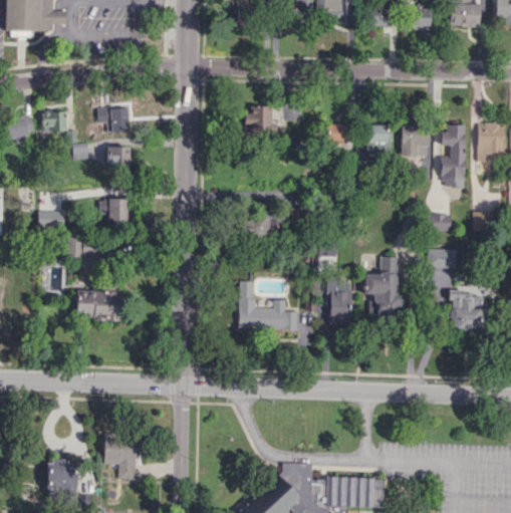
[(54,0),(54,29),(34,29),(34,35),(13,35),(13,30),(8,29),(8,0),(54,0)]
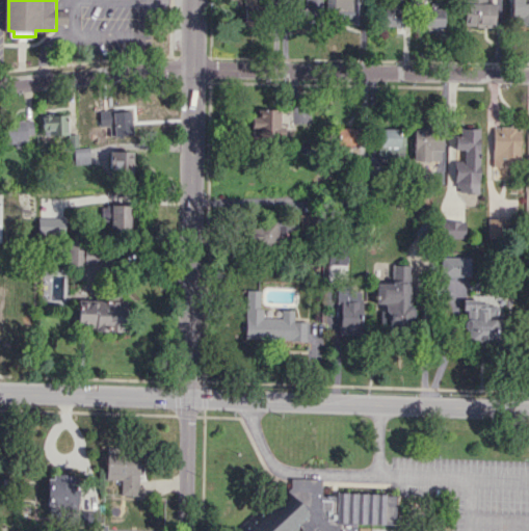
[(261,0),(246,0),(247,26),(262,26),(261,0)]
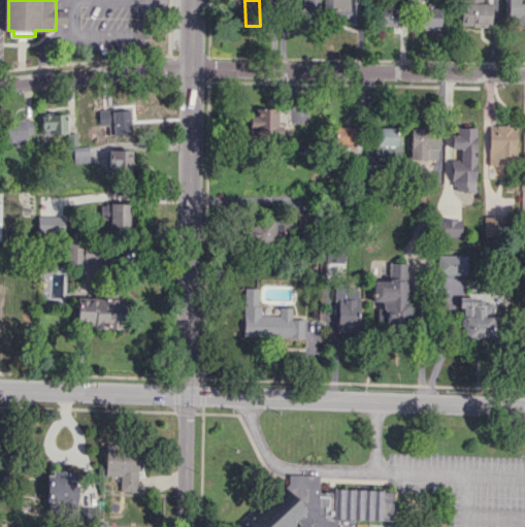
[(303,0),(305,22),(316,21),(315,8),(323,8),(322,0),(303,0)]
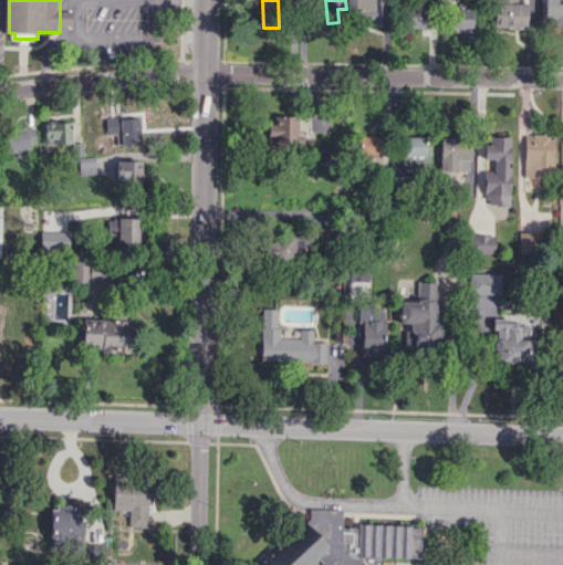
[(351,0),(352,25),(387,24),(386,0),(351,0)]
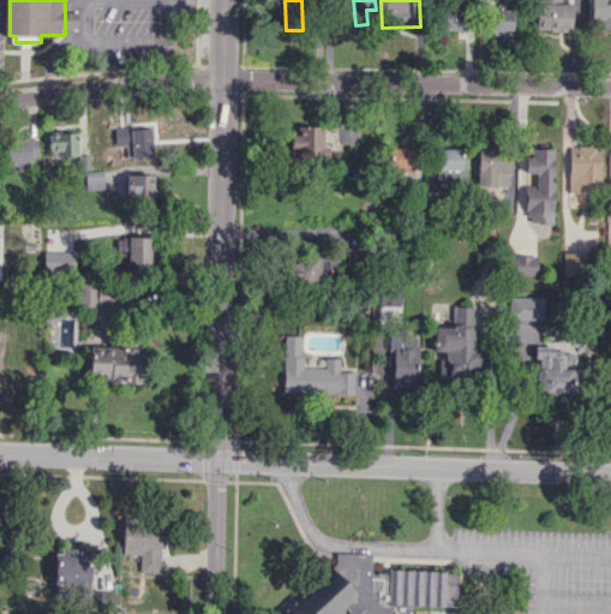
[(610,0),(593,0),(593,29),(610,29),(610,0)]
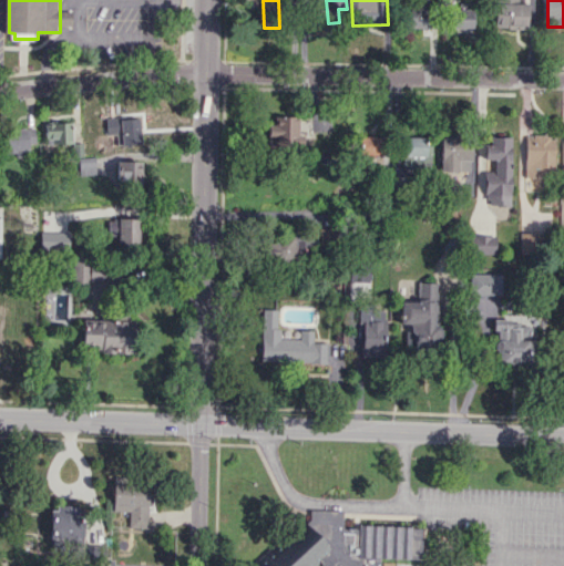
[(531,4),(500,4),(499,29),(530,30),(531,4)]
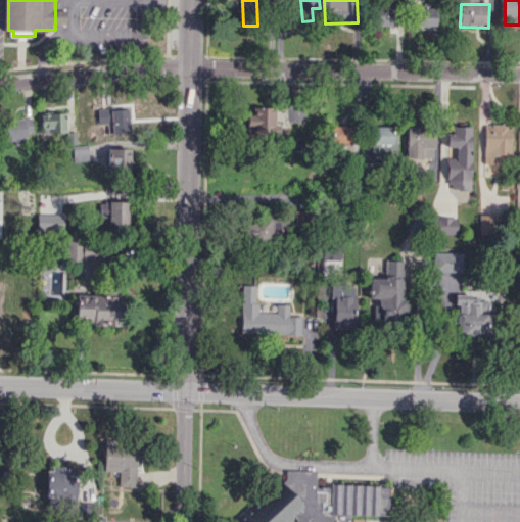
[(399,27),(399,7),(380,7),(379,27),(399,27)]
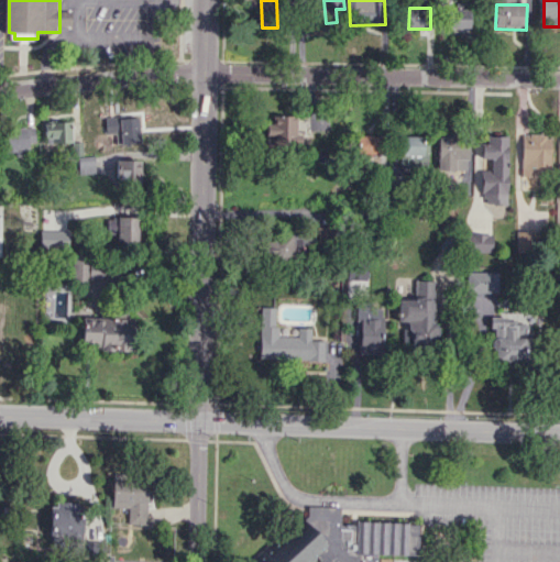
[(473,10),(452,9),(452,32),(472,32),(473,10)]
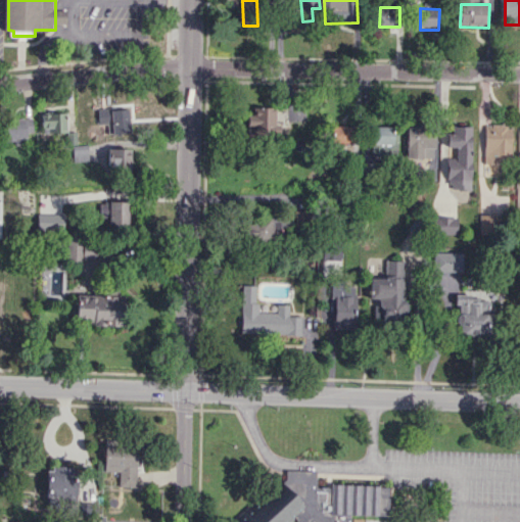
[(101,126),(109,125),(110,135),(133,132),(130,106),(99,110),(101,126)]
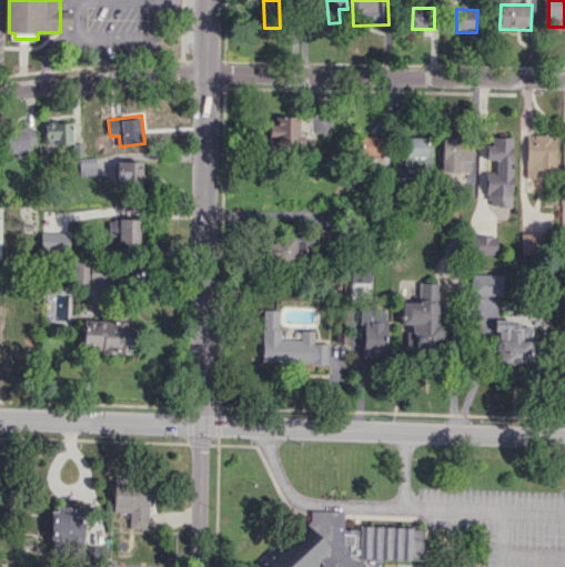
[(272,125),(273,147),(309,145),(309,134),(302,134),(301,117),(279,118),(279,125),(272,125)]
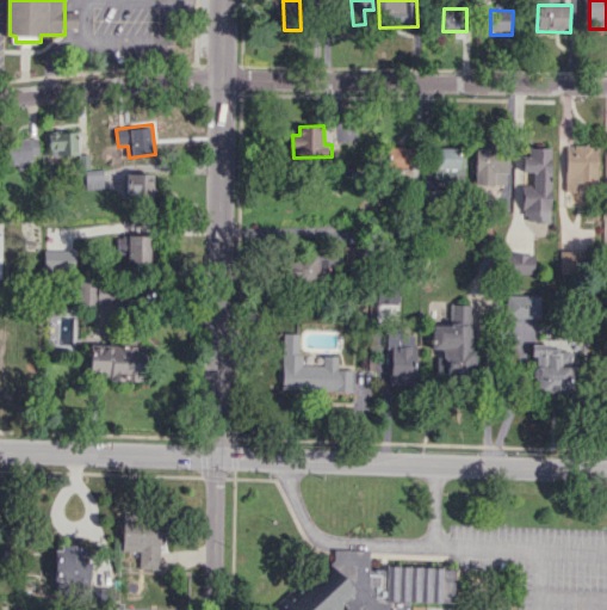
[(51,155),(80,156),(81,134),(53,133),(51,155)]
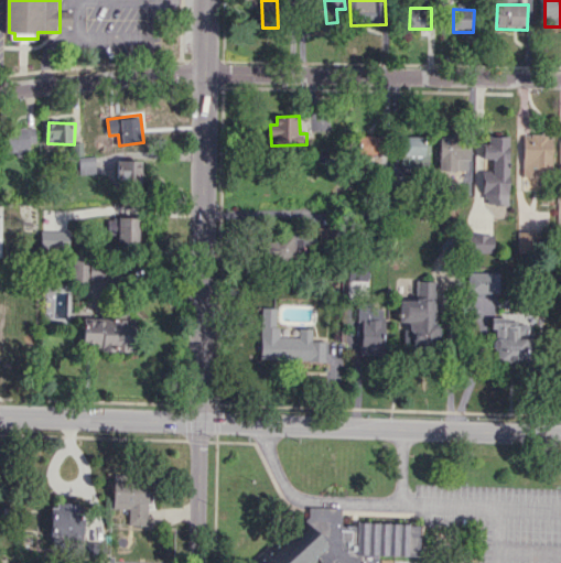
[(10,155),(32,154),(31,143),(38,143),(36,129),(9,130),(10,155)]
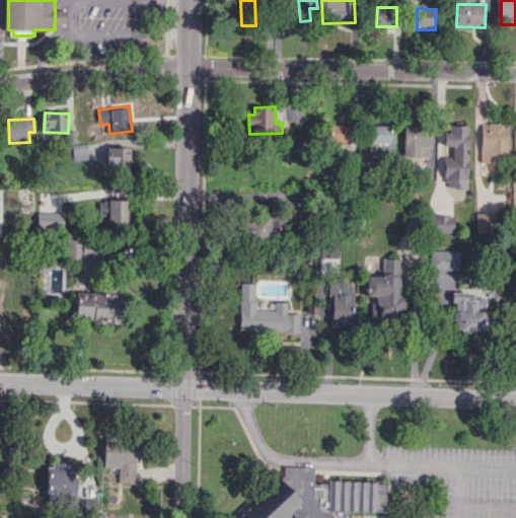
[(483,162),(510,163),(510,125),(484,125),(483,162)]
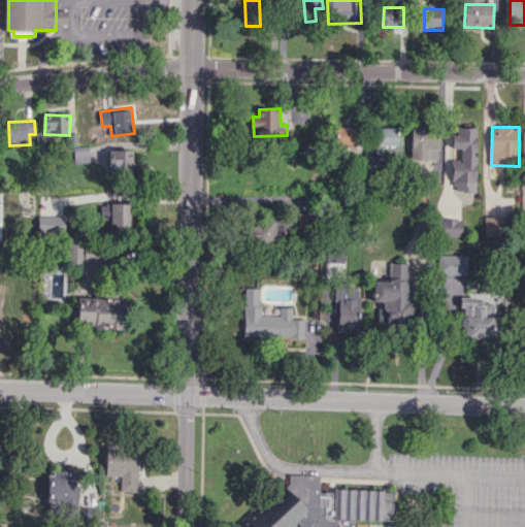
[(360,145),(360,128),(338,128),(337,145),(360,145)]
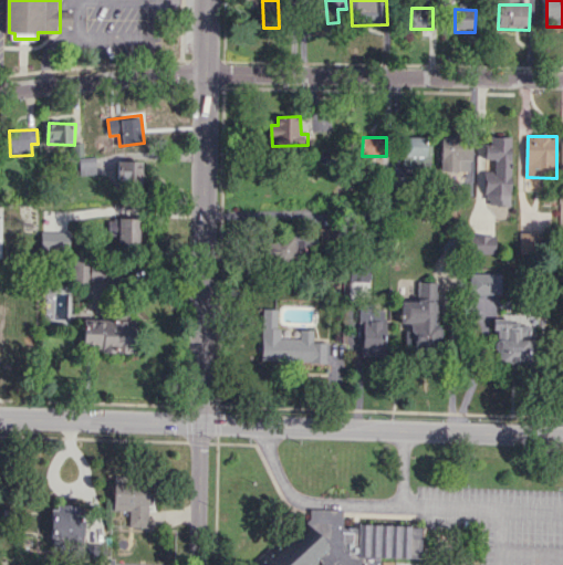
[(428,137),(406,138),(406,157),(428,156),(428,137)]
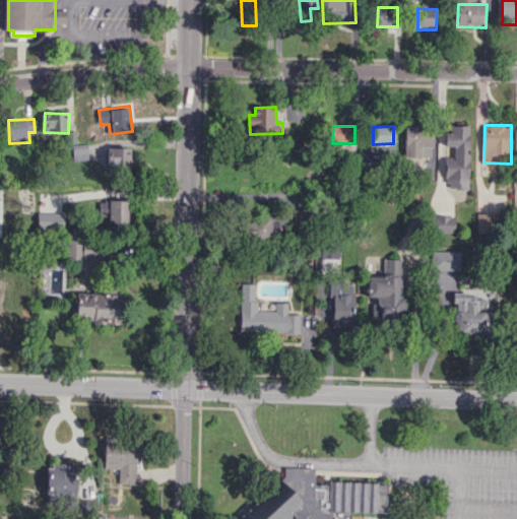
[(448,189),(470,189),(470,126),(452,126),(452,132),(446,132),(446,147),(455,147),(455,158),(448,158),(448,189)]
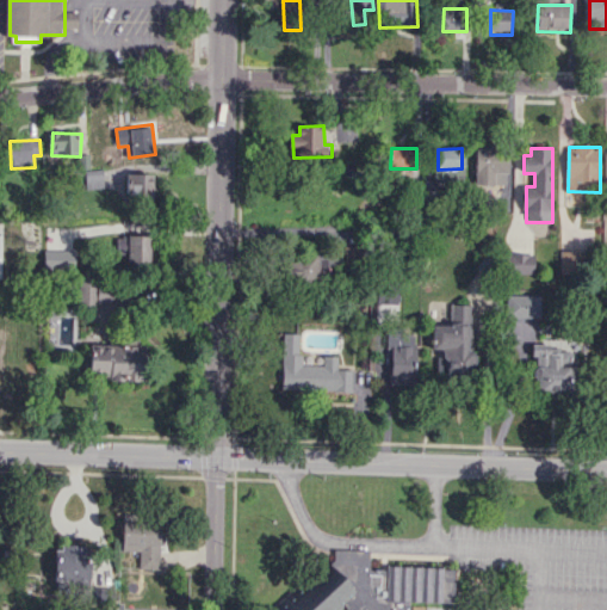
[(508,185),(509,152),(478,151),(477,184),(508,185)]
